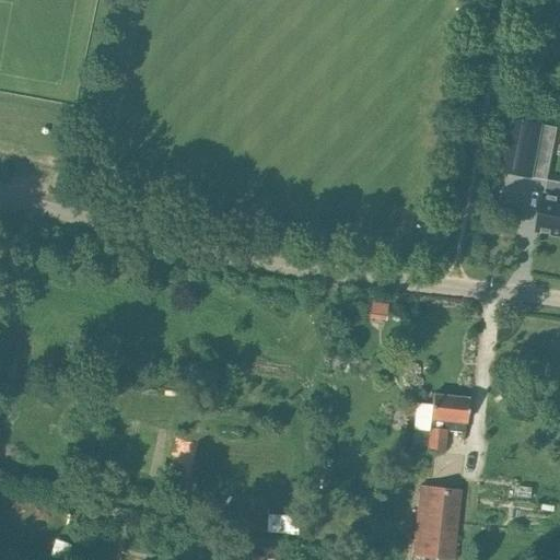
[(505,172),(532,176),(541,125),(515,119),(505,172)]
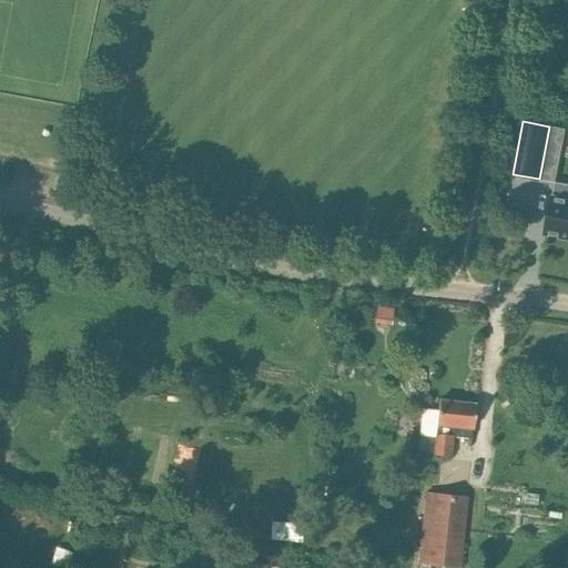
[(556,185),(567,150),(550,144),(539,180),(556,185)]
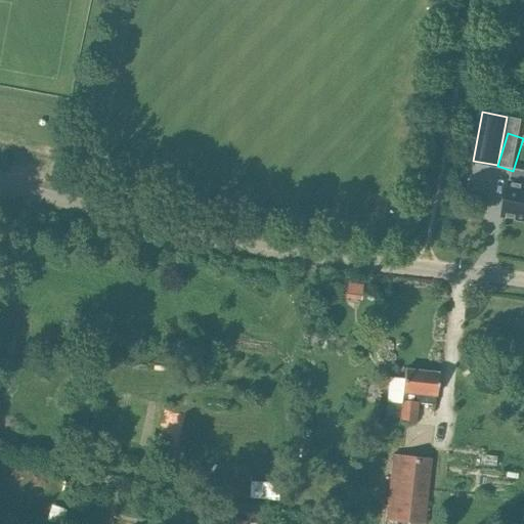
[(523,185),(509,183),(503,217),(523,220),(523,185)]
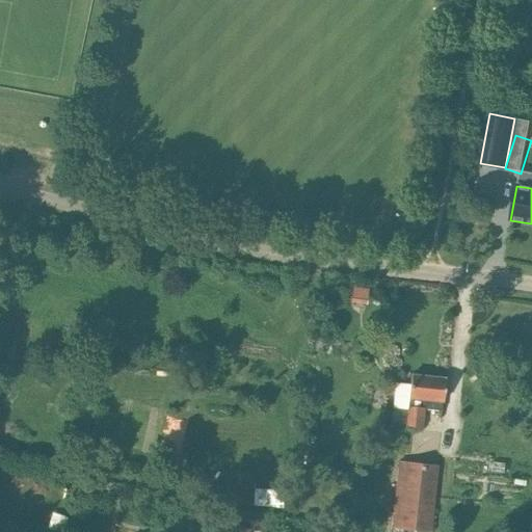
[(369,288),(353,287),(351,301),(367,303),(369,288)]
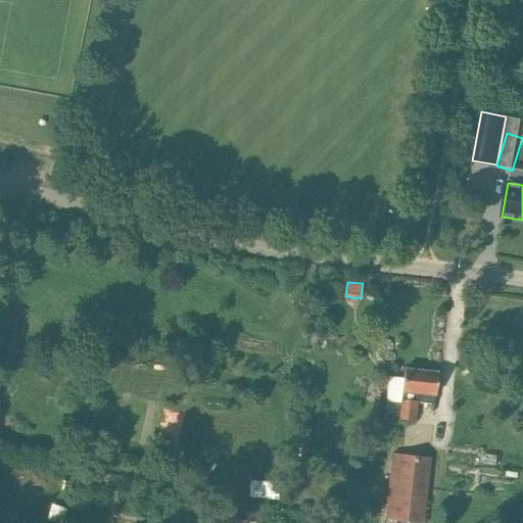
[(400,402),(400,400),(417,402),(433,403),(434,395),(435,395),(438,373),(405,369),(403,379),(389,378),(386,401),(400,402)]
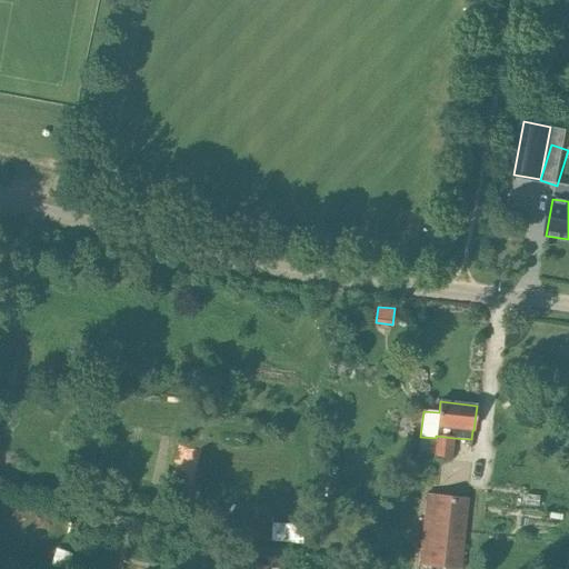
[(451,458),(453,438),(436,436),(436,438),(433,456),(451,458)]
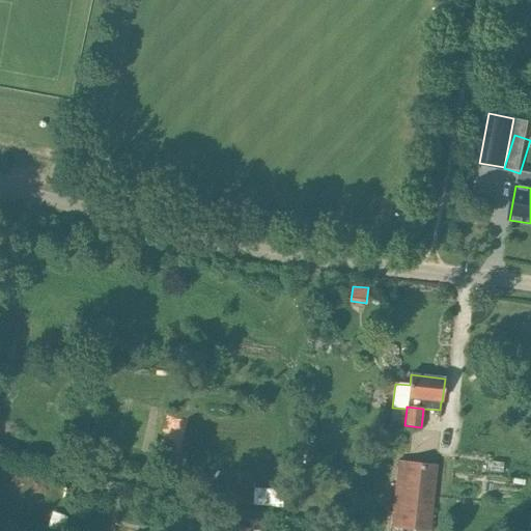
[(399,458),(392,525),(432,529),(440,463),(399,458)]
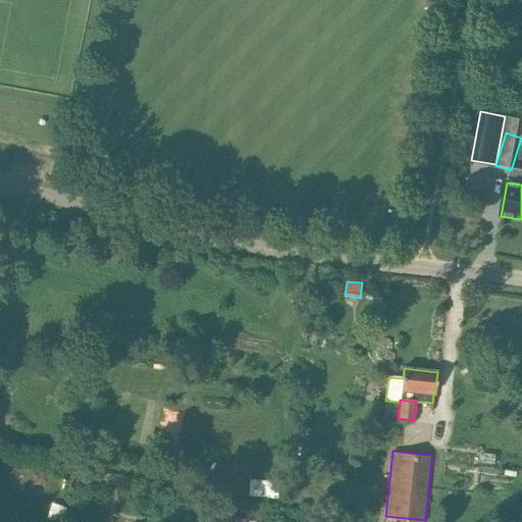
[(250,504),(249,521),(261,521),(263,505),(250,504)]
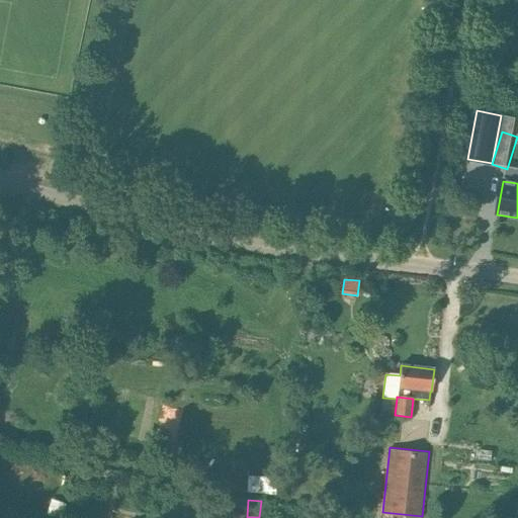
[(222,517),(243,517),(244,515),(227,508),(222,517)]
